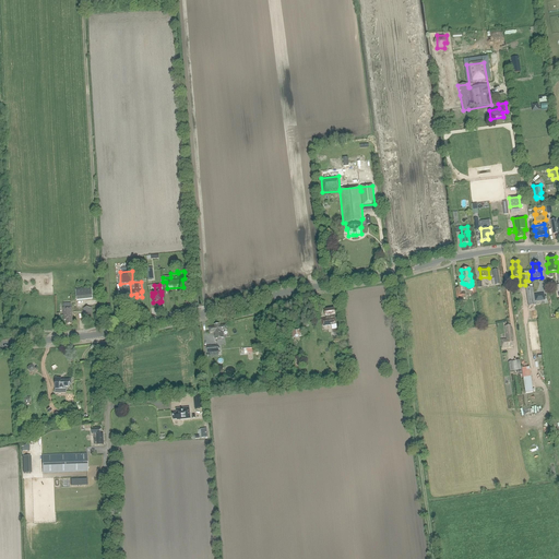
[(533,287),(525,288),(528,306),(535,305),(533,287)]
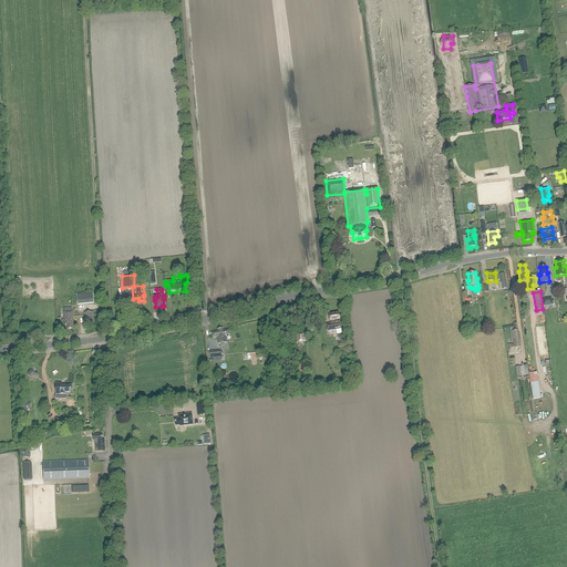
[(93,292),(76,294),(78,305),(94,303),(93,292)]
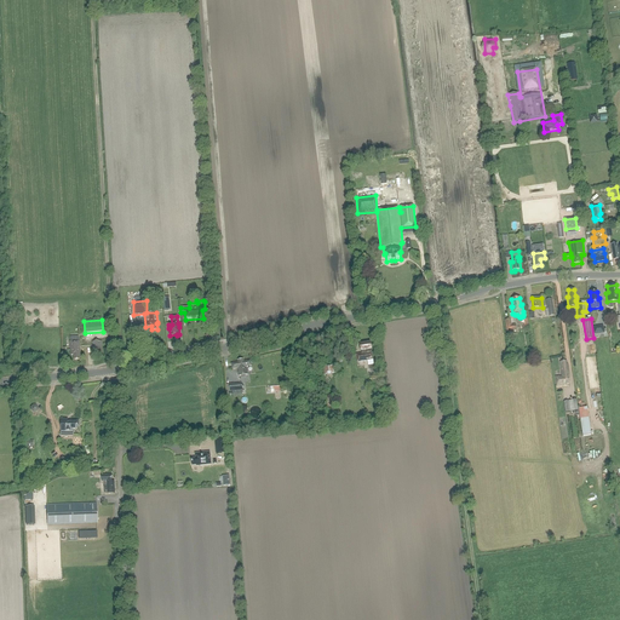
[(511,320),(505,321),(506,332),(516,331),(516,325),(511,326),(511,320)]
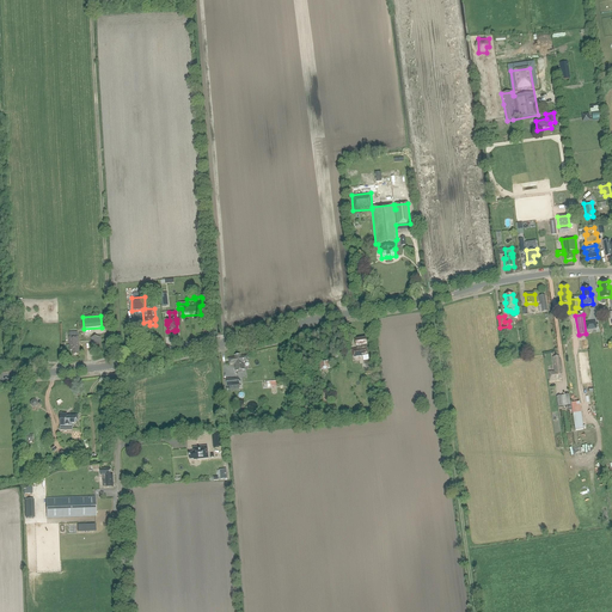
[(78,337),(78,332),(69,334),(69,337),(69,343),(69,346),(71,350),(73,350),(73,355),(79,355),(79,349),(78,337)]
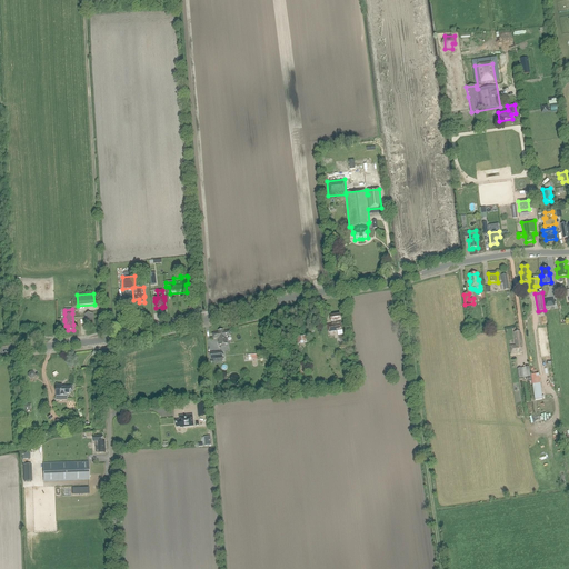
[(93,313),(85,313),(85,327),(95,327),(93,313)]
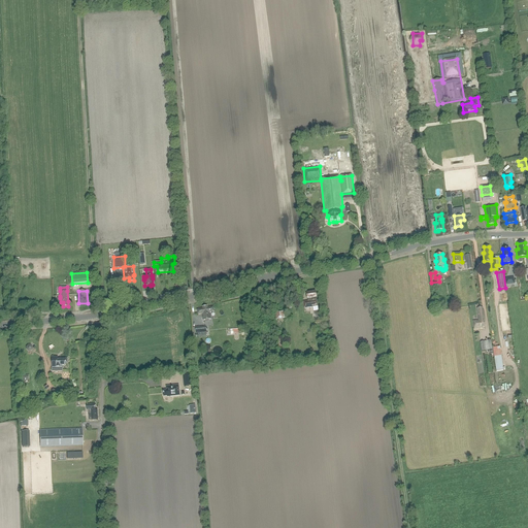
[(304,308),(312,307),(318,306),(316,292),(306,294),(307,301),(303,302),(304,308)]
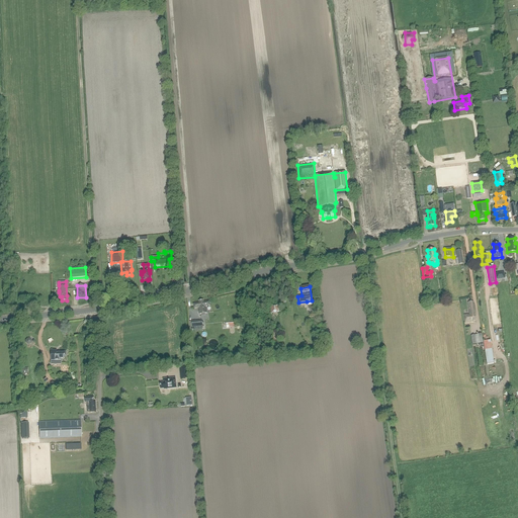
[(198,301),(198,304),(193,305),(193,309),(197,308),(198,315),(206,313),(205,307),(209,306),(208,301),(203,303),(203,300),(198,301)]
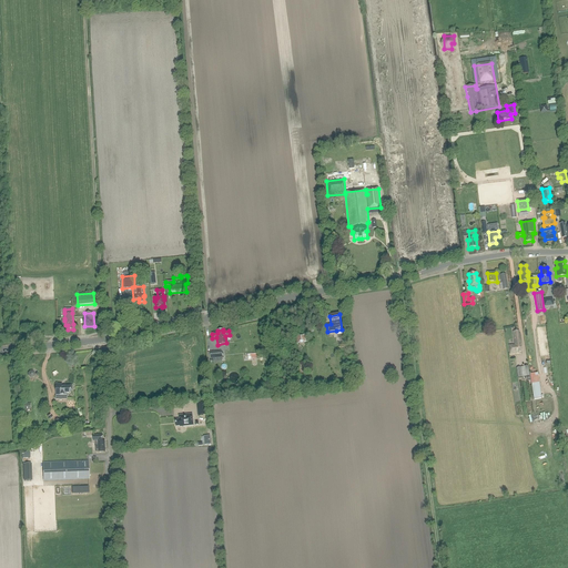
[(519,354),(519,352),(523,352),(521,345),(520,333),(519,334),(519,331),(513,332),(515,345),(513,345),(513,344),(508,345),(510,355),(519,354)]
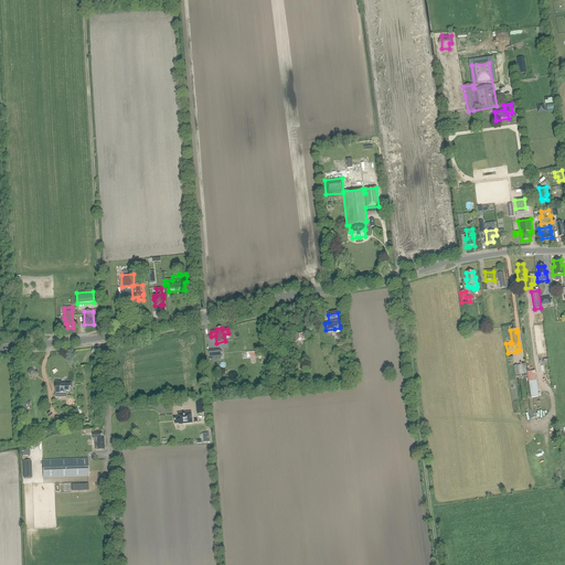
[(305,332),(295,333),(295,342),(305,341),(305,332)]
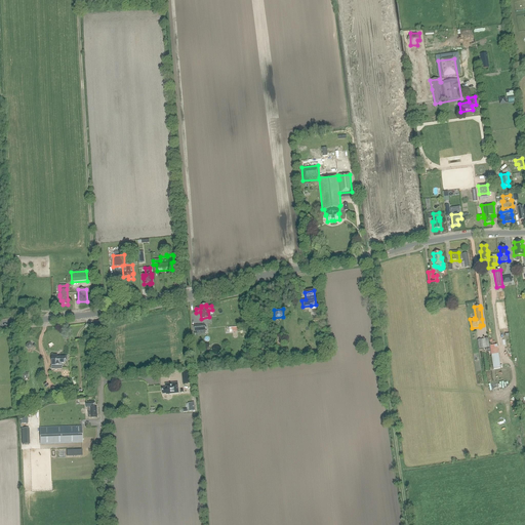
[(205,324),(194,325),(195,331),(195,334),(205,333),(205,330),(205,324)]
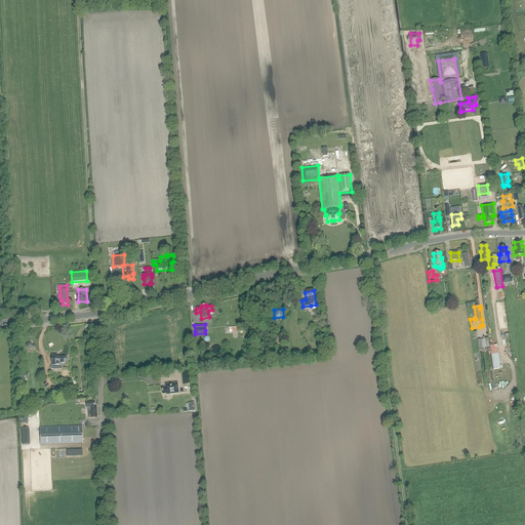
[(488,338),(477,340),(479,350),(489,348),(488,338)]
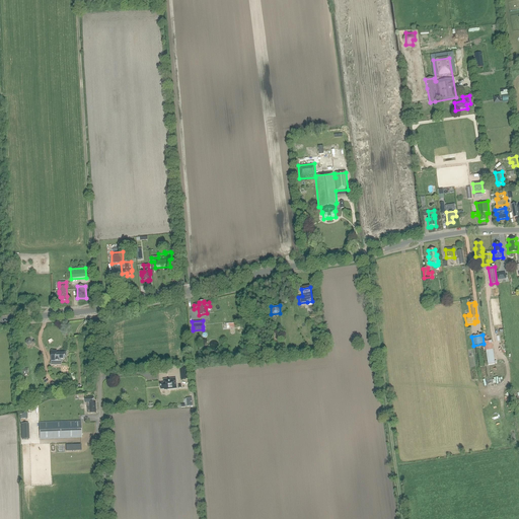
[(491,341),(485,342),(488,366),(495,364),(491,341)]
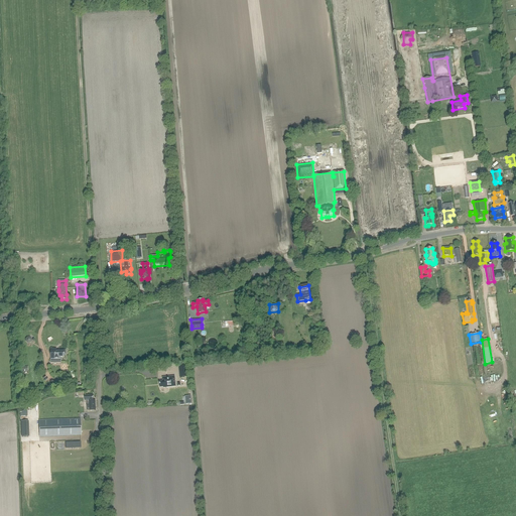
[(55,349),(50,349),(50,360),(60,360),(60,357),(65,357),(65,354),(65,351),(56,352),(56,350),(55,349)]
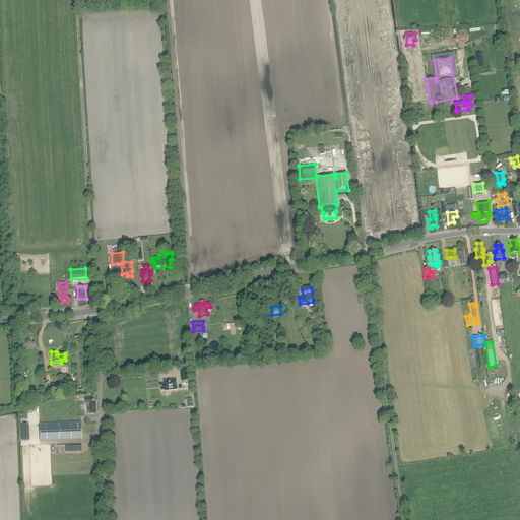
[(188,369),(180,370),(181,381),(189,380),(188,369)]
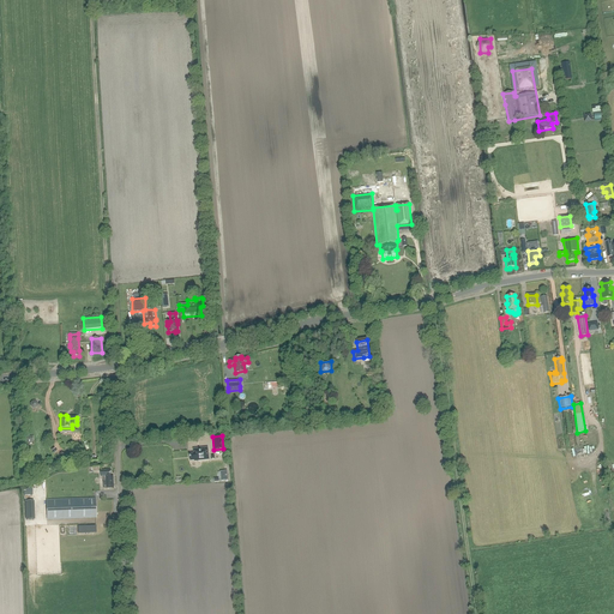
[(196,462),(209,461),(208,449),(193,450),(194,453),(190,455),(191,462),(191,461),(194,461),(196,462)]
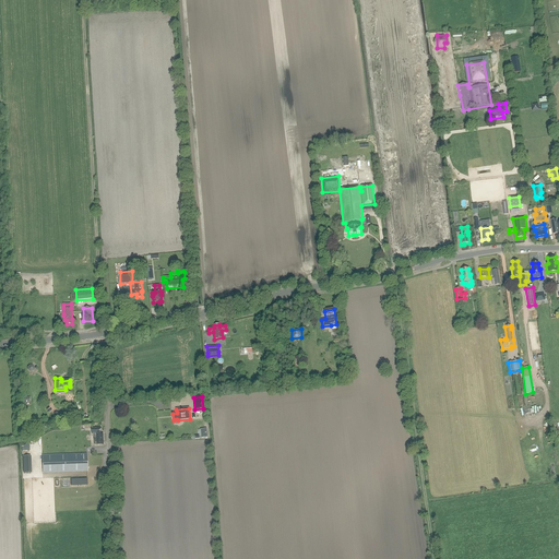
[(69,420),(68,415),(57,416),(54,416),(54,425),(58,424),(57,421),(69,420)]
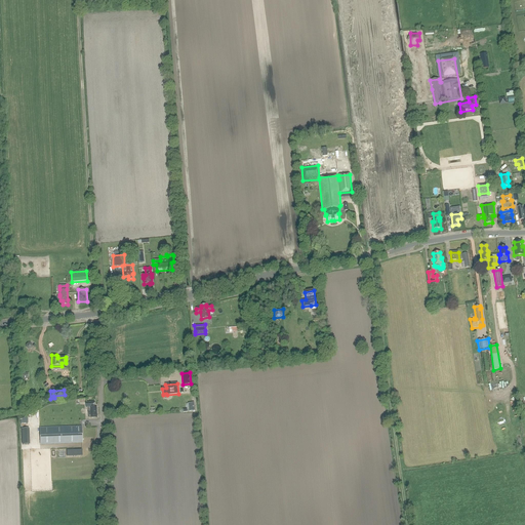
[(88,417),(97,417),(96,407),(94,407),(94,402),(90,402),(90,403),(86,403),(86,408),(88,407),(88,417)]
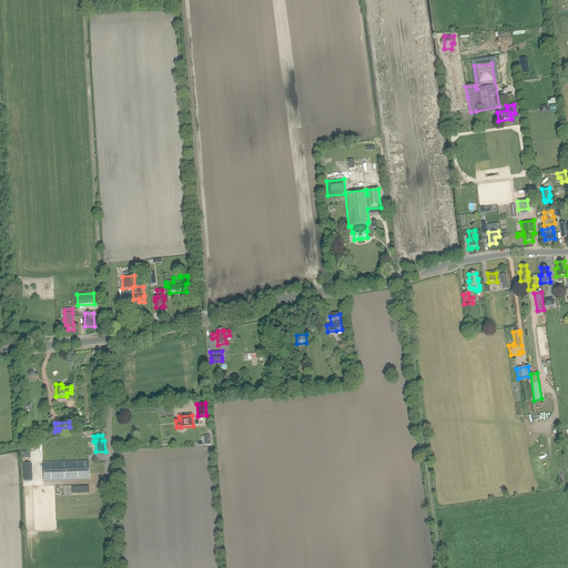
[(88,460),(43,463),(43,482),(89,479),(88,460)]
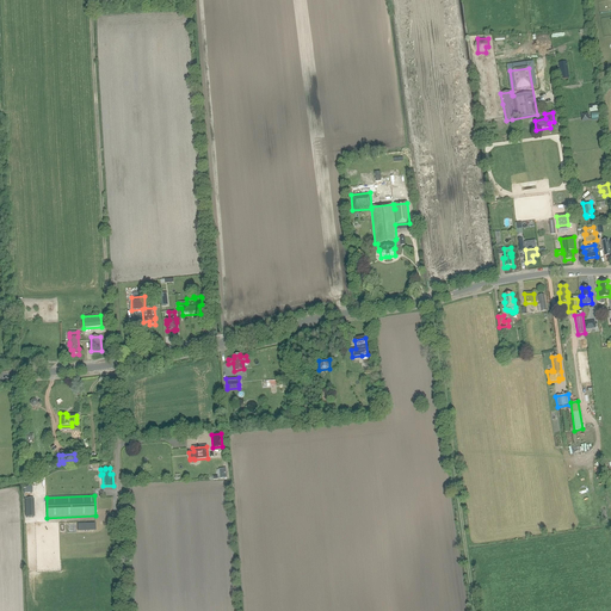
[(97,536),(86,537),(86,542),(90,542),(90,550),(94,550),(94,551),(100,551),(100,550),(105,549),(105,538),(97,539),(97,536)]
